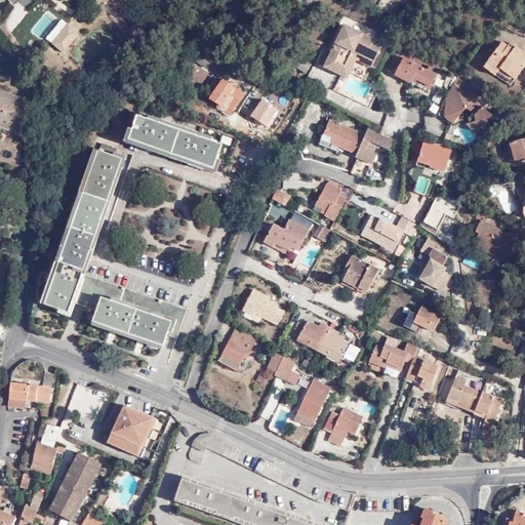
[(15,0),(25,8),(32,0),(15,0)]
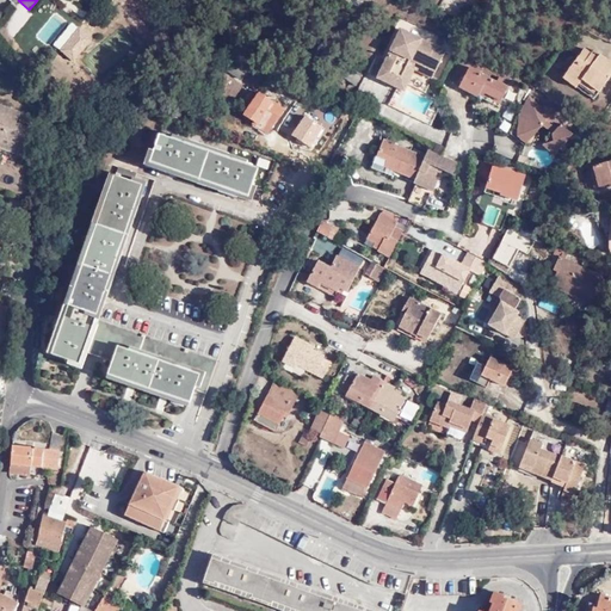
[(79,28),(57,51),(72,65),(93,41),(79,28)]
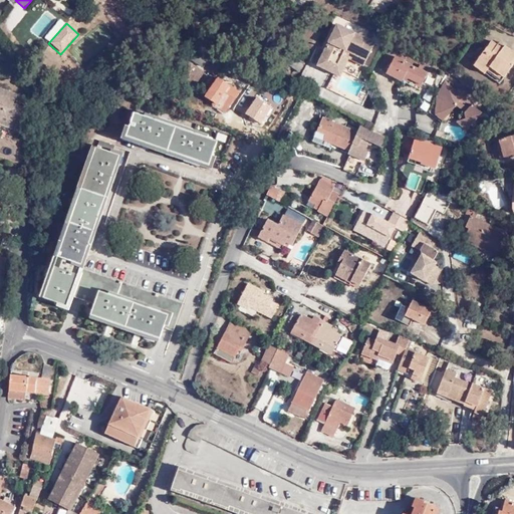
[(347,50),(368,59),(376,43),(338,25),(322,58),(338,66),(347,50)]
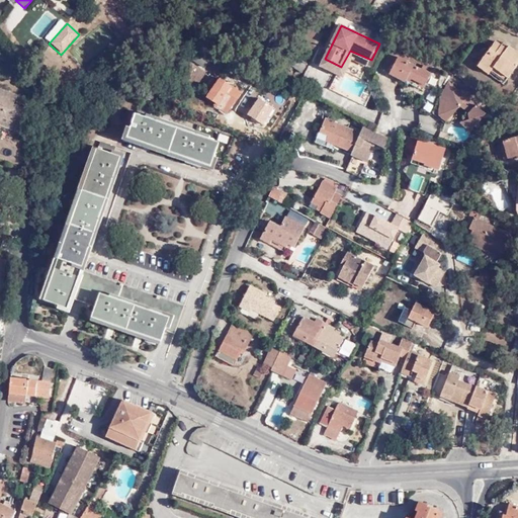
[(498,37),(482,60),(495,69),(498,65),(510,75),(517,64),(517,49),(512,45),(509,48),(504,42),(498,37)]
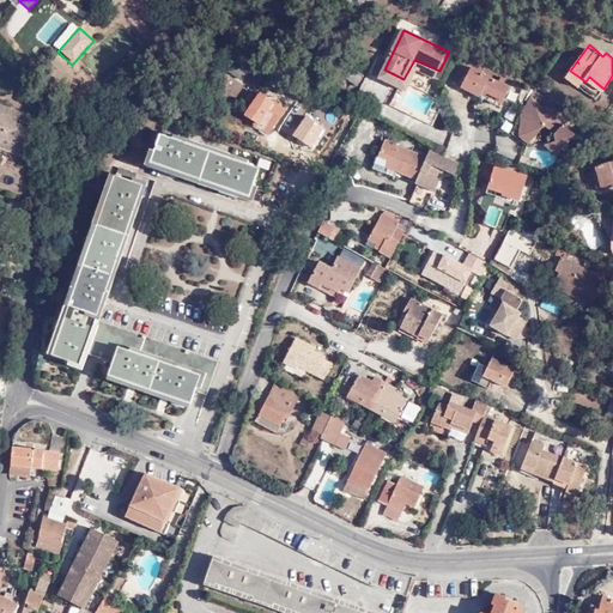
[(235,55),(225,70),(243,80),(253,67),(235,55)]
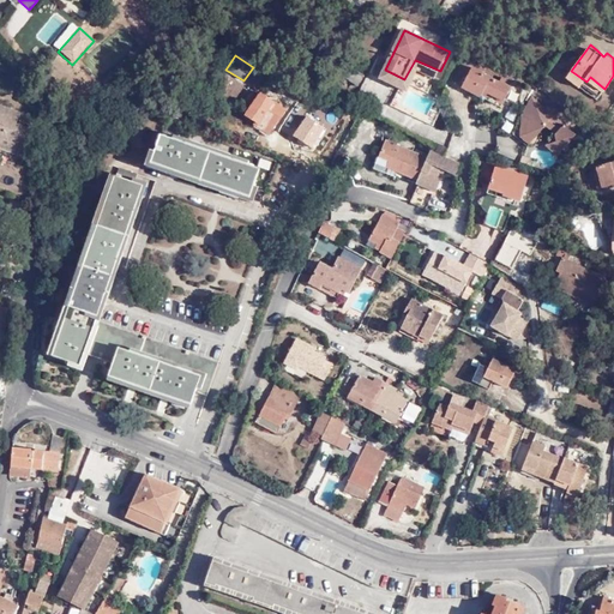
[(437,77),(440,71),(415,60),(404,79),(385,70),(381,78),(408,91),(419,70),(437,77)]
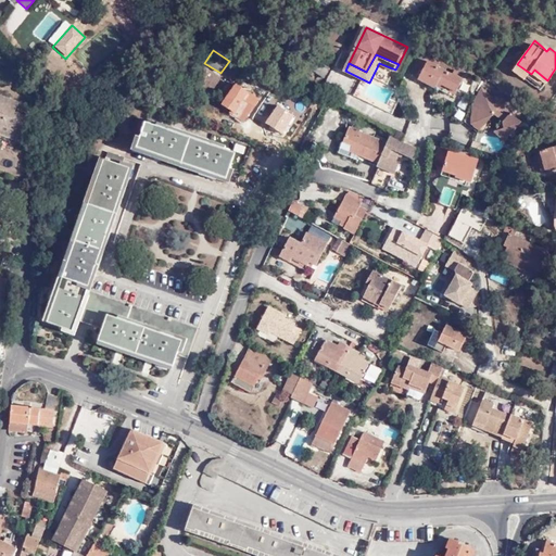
[(429,58),(426,65),(418,77),(418,79),(434,87),(437,83),(455,92),(463,79),(459,78),(462,74),(451,68),(449,72),(437,65),(439,62),(429,58)]
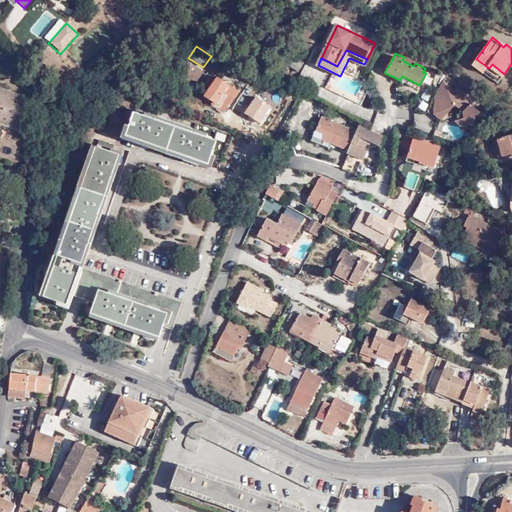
[(385,71),(392,60),(384,56),(378,68),(385,71)]
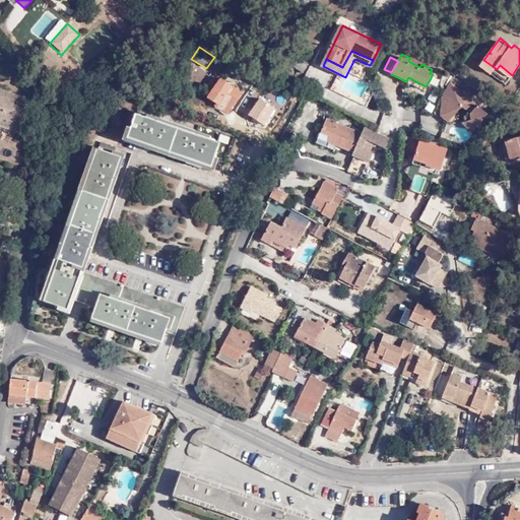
[(308,63),(300,58),(295,66),(303,72),(308,63)]
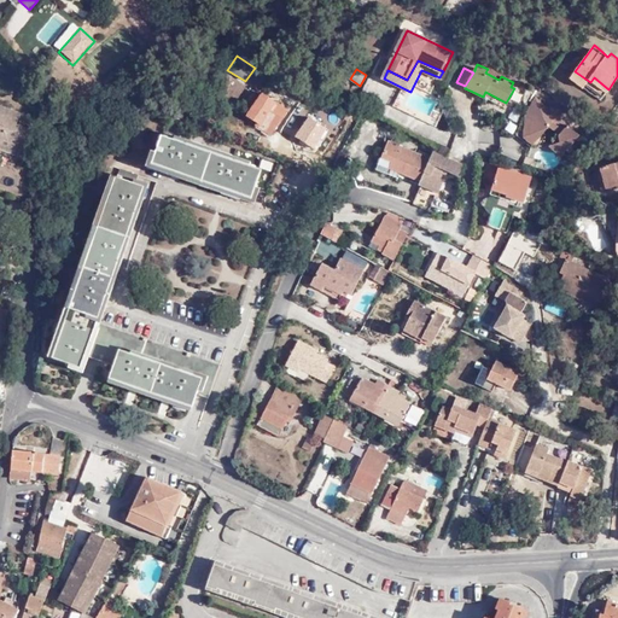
[(590,82),(575,71),(571,75),(587,87),(590,82)]
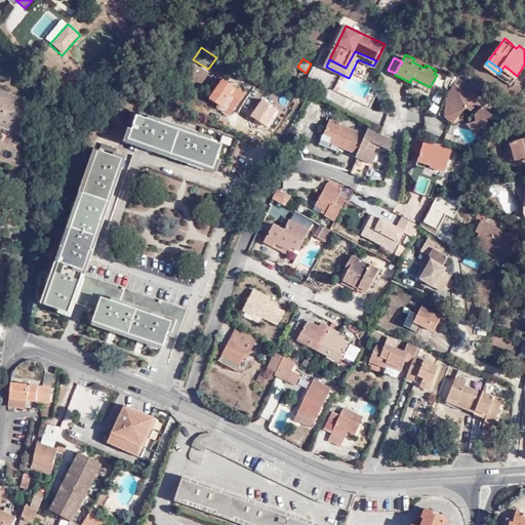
[(505,66),(501,70),(514,80),(517,76),(505,66)]
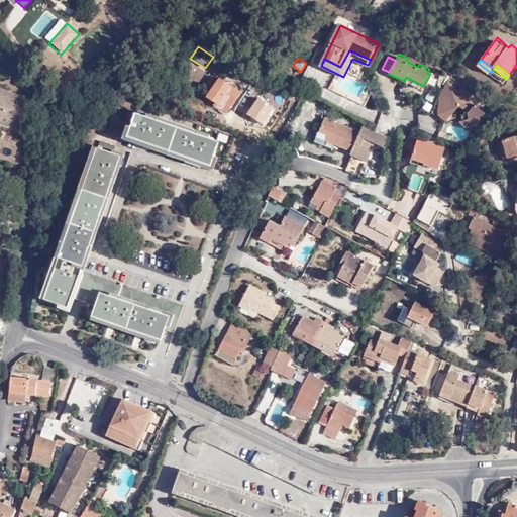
[(220,78),(207,97),(216,102),(213,106),(227,114),(241,91),(220,78)]
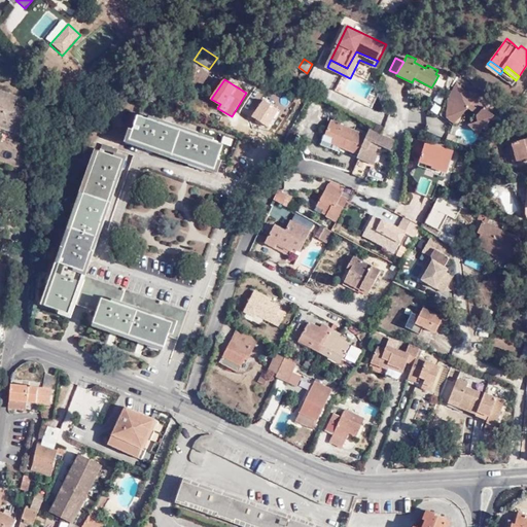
[(480,111),(476,114),(468,124),(478,132),(493,114),(457,82),(456,81),(445,102),(447,104),(450,114),(468,107),(471,103),(480,111)]
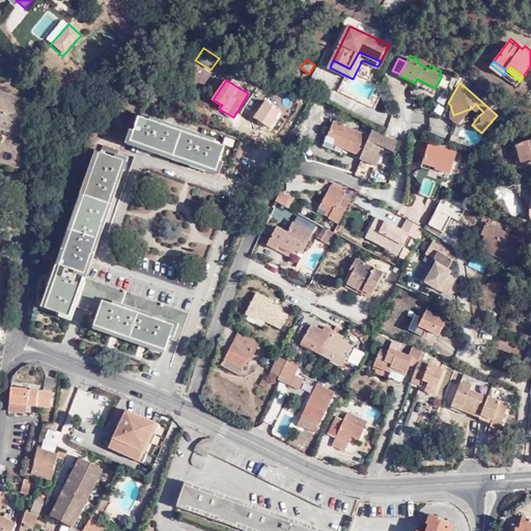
[(0,126),(1,127),(3,122),(19,129),(25,114),(16,110),(18,101),(0,92),(0,126)]
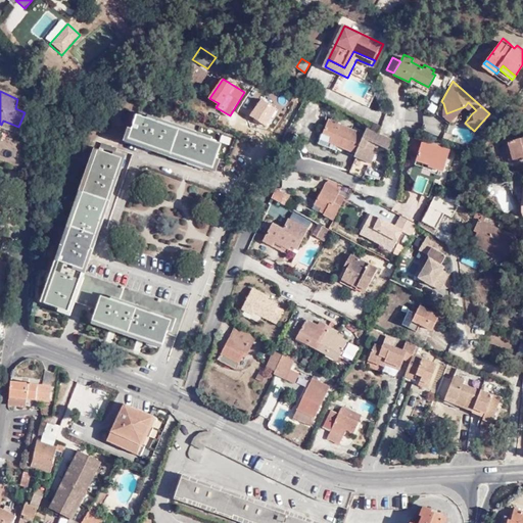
[(465,106),(472,113),(476,110),(468,102),(465,106)]
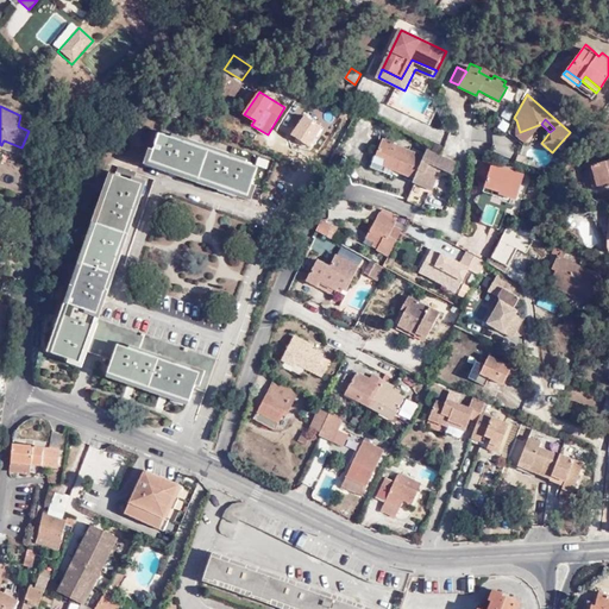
[(520,132),(516,120),(515,135),(523,142),(541,124),(520,132)]
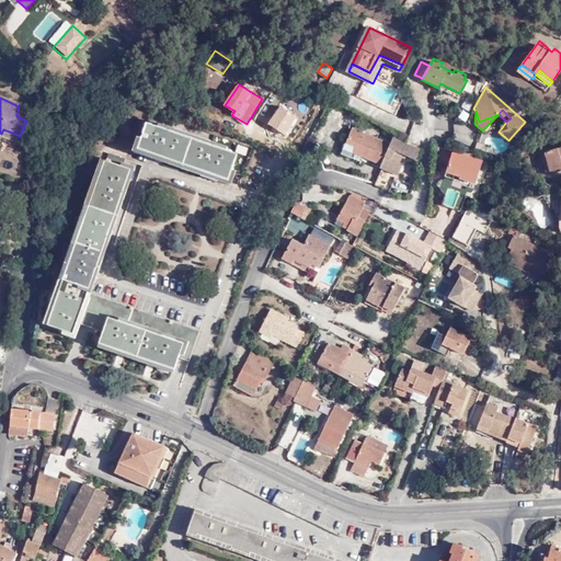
[(232,155),(148,123),(139,147),(224,179),(232,155)]
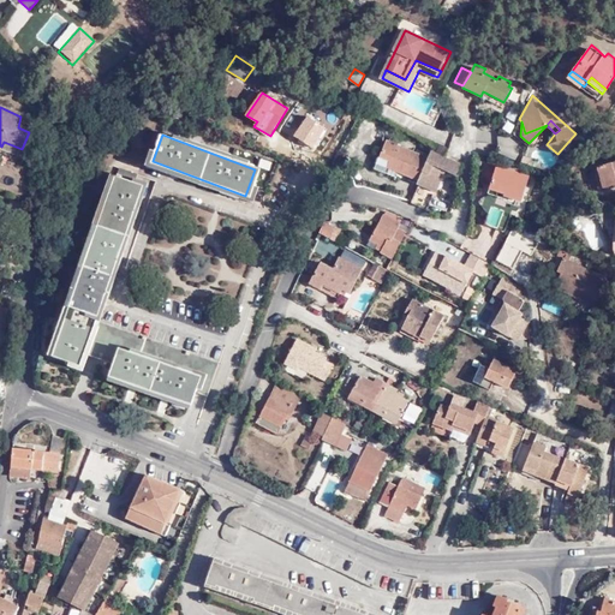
[(402,167),(424,175),(431,153),(411,145),(410,148),(398,143),(399,141),(388,137),(382,151),(394,155),(390,162),(402,167)]
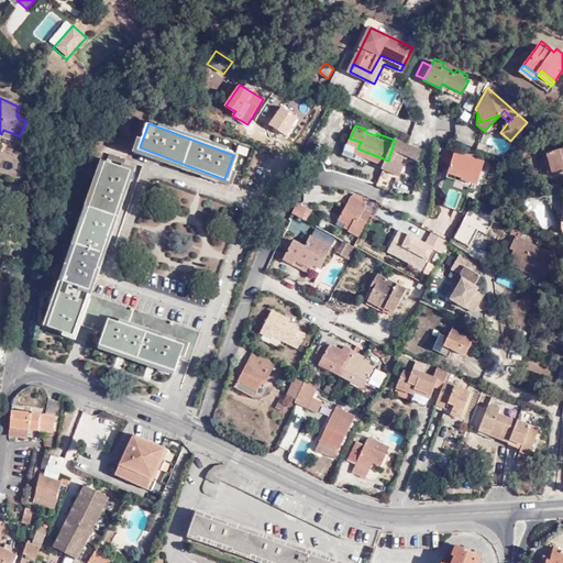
[(0,138),(18,144),(20,136),(3,130),(1,134),(0,136),(0,138)]
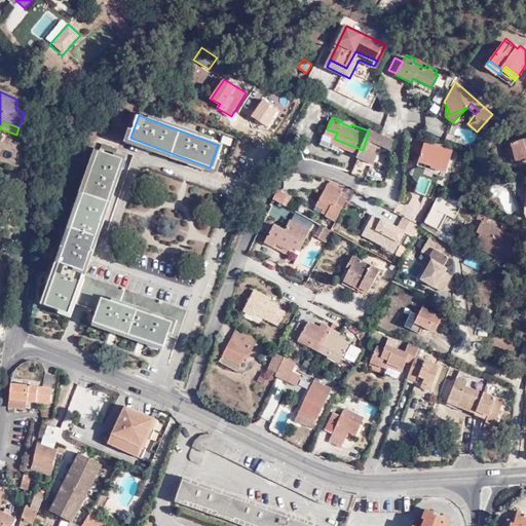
[(363,150),(354,170),(368,174),(374,158),(376,158),(378,154),(374,153),(379,141),(383,142),(383,141),(390,144),(393,136),(372,124),(369,130),(363,150)]
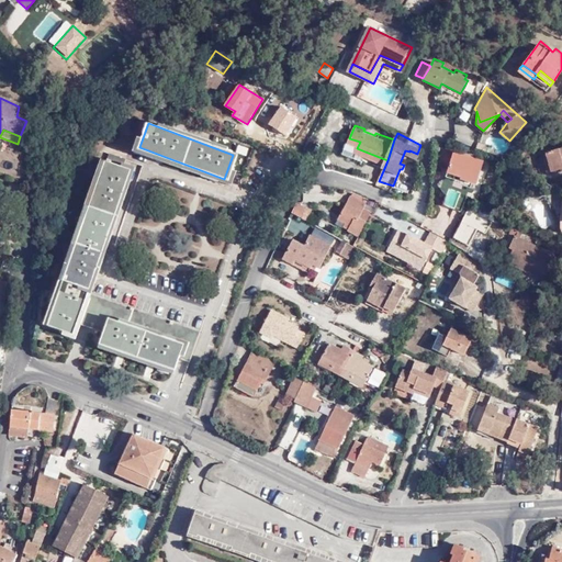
[(366,157),(368,153),(357,148),(360,142),(349,138),(345,149),(366,157)]
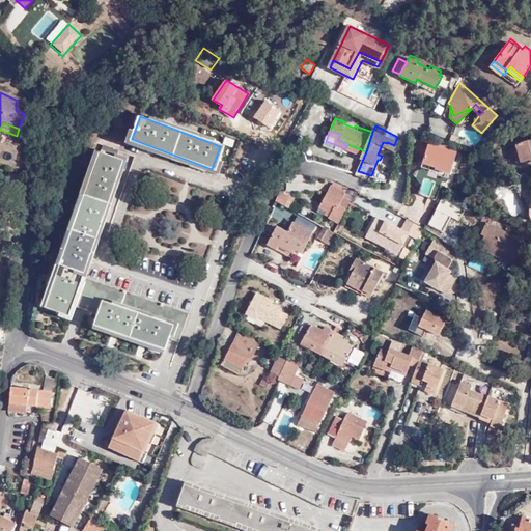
[(395,149),(403,154),(403,140),(397,137),(394,145),(397,146),(395,149)]
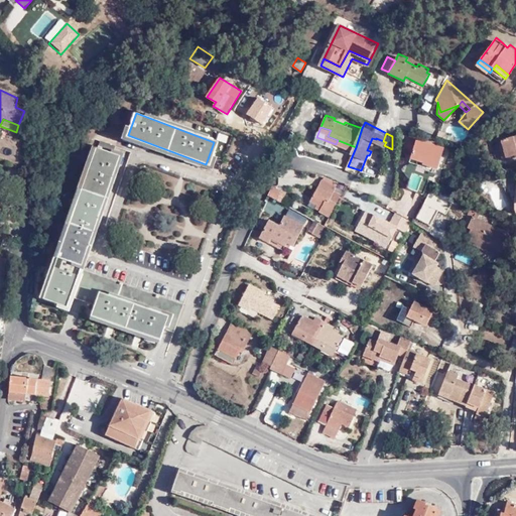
[(515,135),(501,139),(507,159),(515,156),(515,135)]
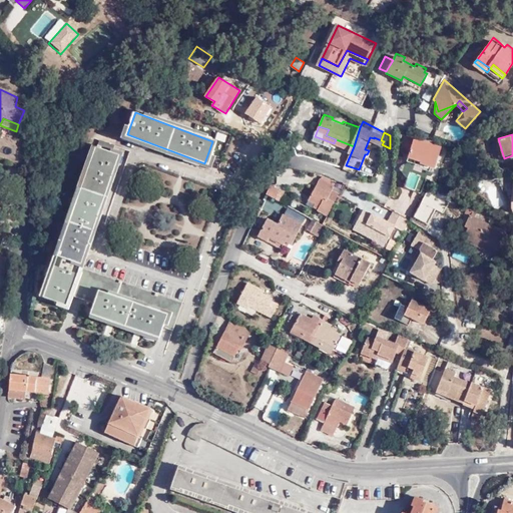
[(365,149),(369,150),(374,138),(370,137),(365,149)]
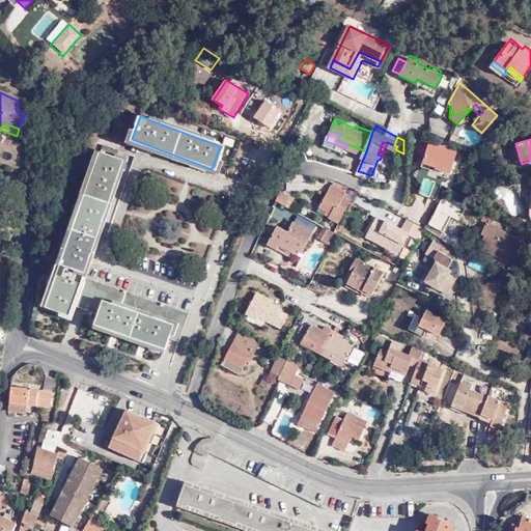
[(425,158),(424,163),(442,168),(442,171),(452,174),(458,152),(422,142),(419,156),(425,158)]
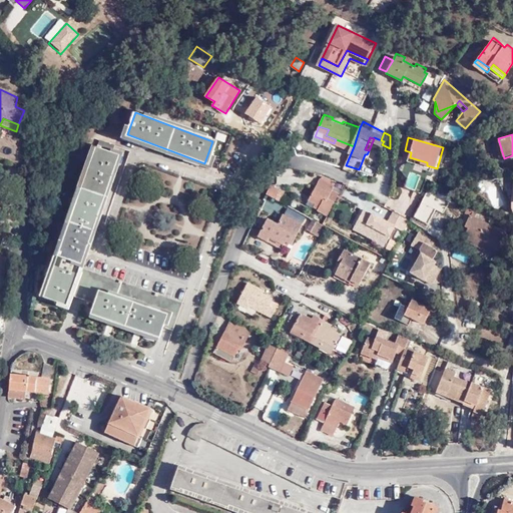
[(504,158),(498,138),(494,139),(498,159),(504,158)]
